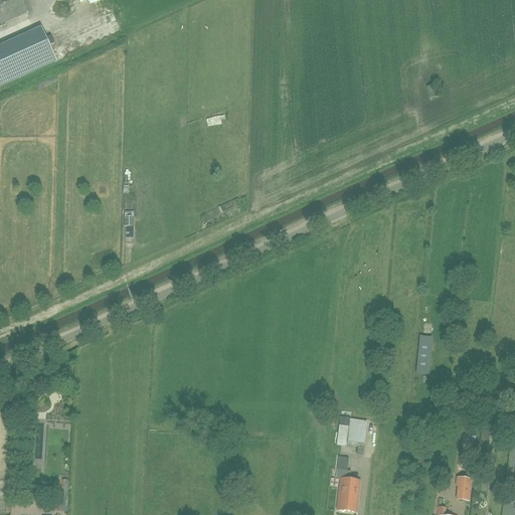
[(21,0),(0,0),(0,24),(27,12),(21,0)]
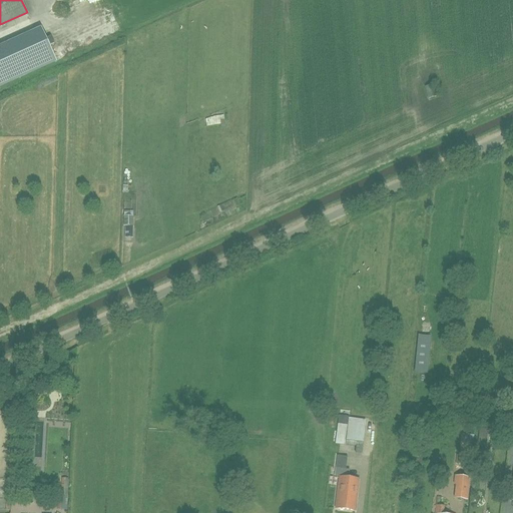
[(137,173),(128,174),(129,182),(137,182),(137,173)]
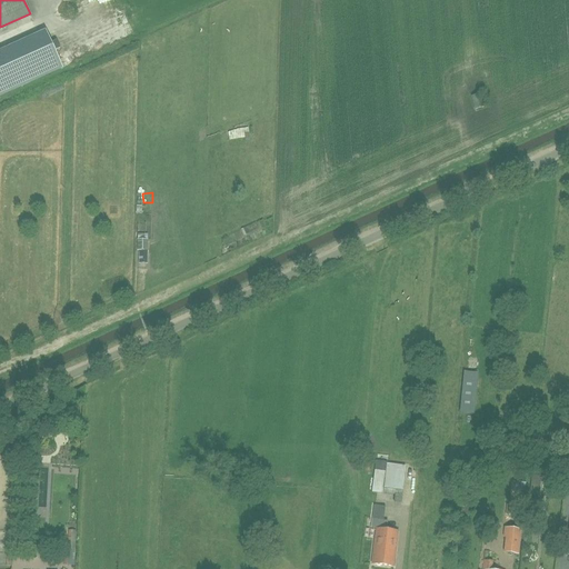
[(137,250),(139,250),(139,263),(147,263),(147,240),(137,239),(137,250)]
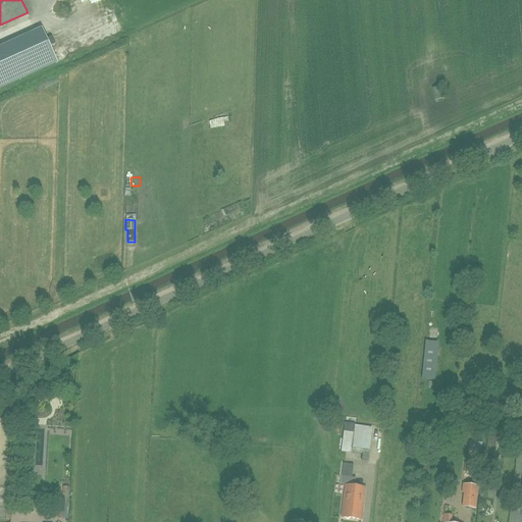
[(352,454),(352,453),(362,455),(361,461),(368,461),(368,456),(369,456),(372,427),(355,425),(354,433),(343,432),(341,453),(352,454)]
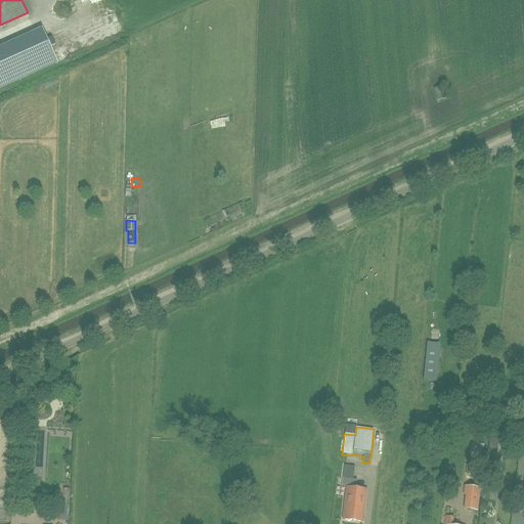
[(468,465),(467,474),(467,476),(474,476),(473,487),(464,486),(463,494),(465,495),(464,510),(478,511),(480,487),(482,477),(483,466),(482,466),(468,465)]
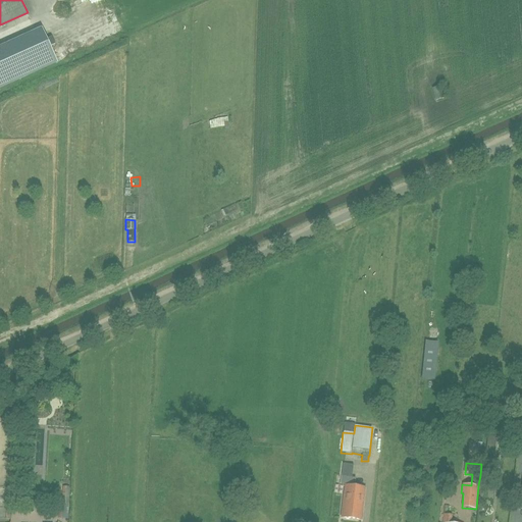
[(342,476),(341,484),(345,484),(341,517),(361,519),(365,487),(352,485),(353,477),(352,477),(353,465),(343,464),(342,476)]
